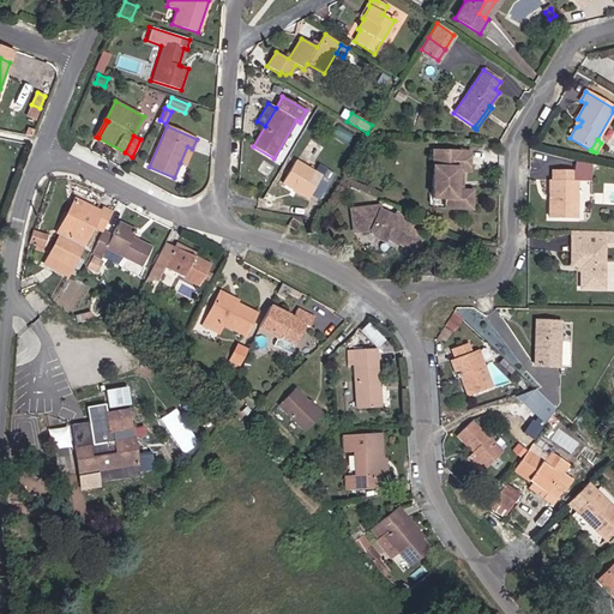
[(185,166),(192,149),(187,146),(180,163),(185,166)]
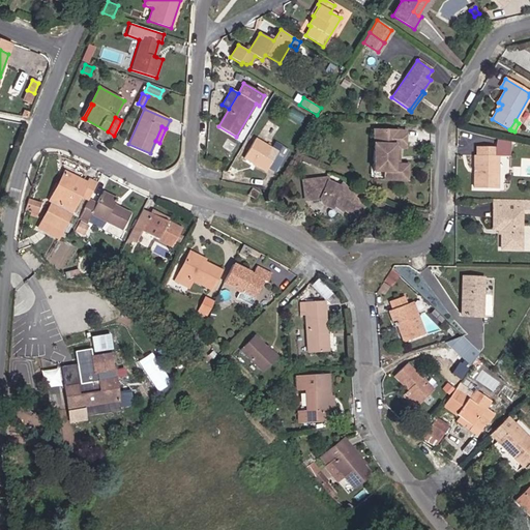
[(406,180),(406,165),(398,165),(393,165),(393,145),(401,145),(401,131),(374,130),(373,171),(383,171),(383,180),(406,180)]
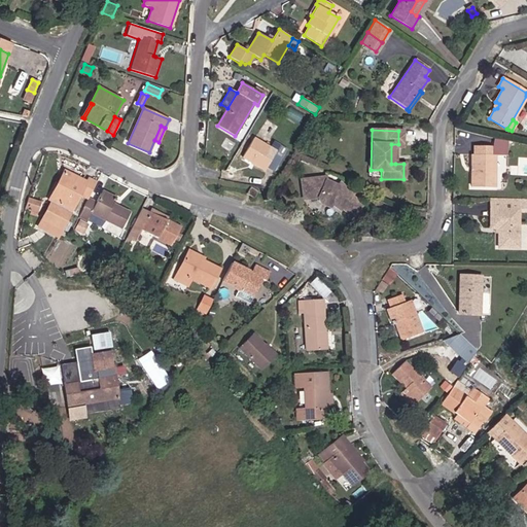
[(395,164),(395,147),(402,147),(402,131),(398,131),(398,144),(391,144),(391,164),(395,164)]
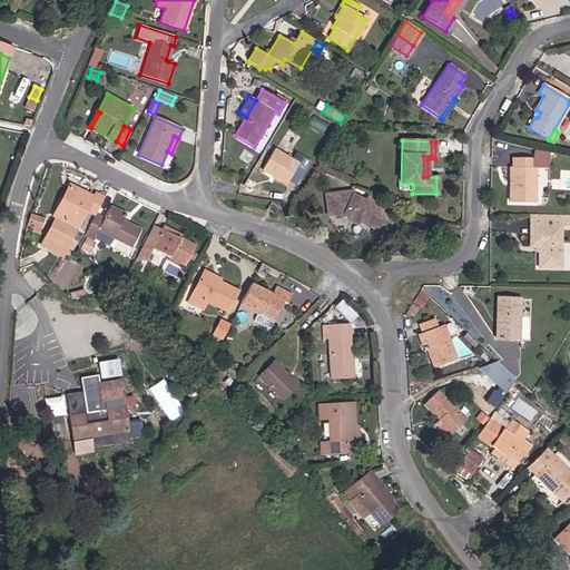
[(548,151),(533,148),(531,161),(546,165),(548,151)]
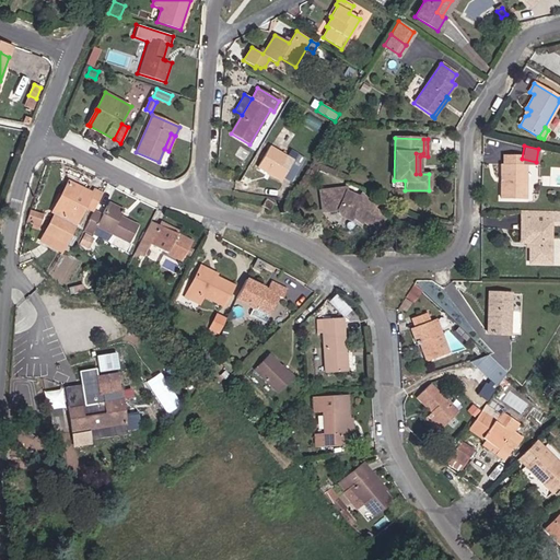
[(291,163),(293,161),(269,147),(257,167),(280,182),(282,178),(291,163)]
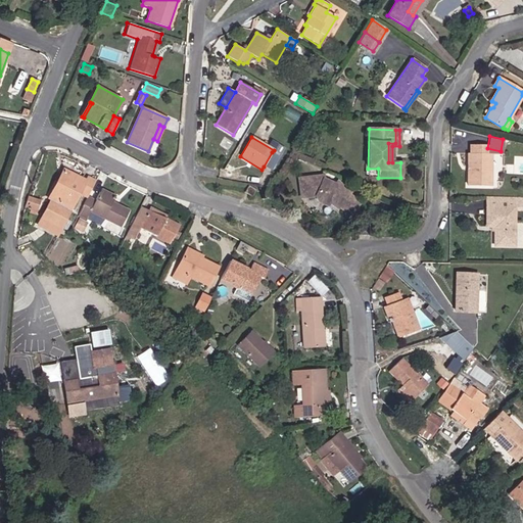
[(490,186),(491,154),(486,153),(487,145),(470,145),(470,153),(468,153),(467,186),(490,186)]
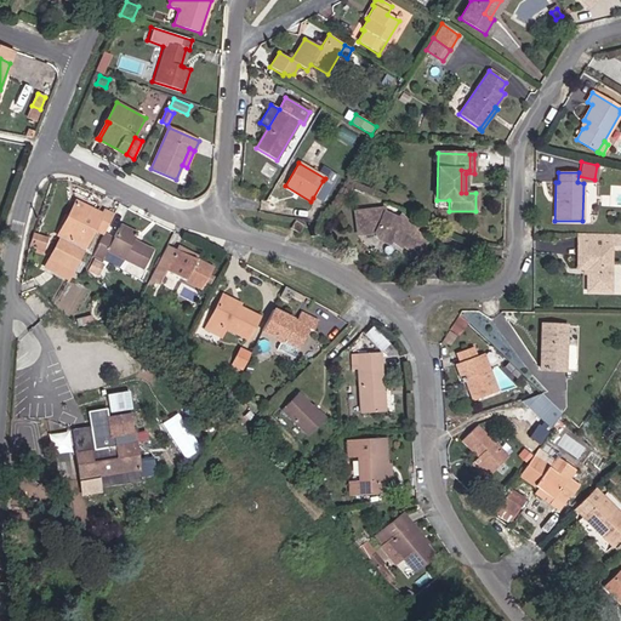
[(322,201),(331,186),(323,181),(313,198),(322,201)]
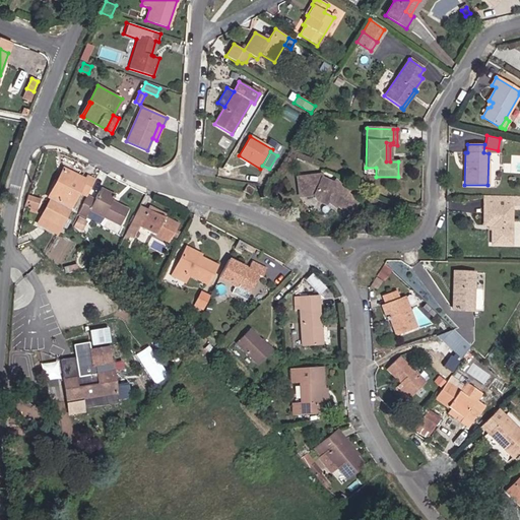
[(85,180),(63,169),(57,181),(60,182),(52,197),(39,223),(57,233),(78,192),(87,196),(95,180),(86,176),(85,180)]
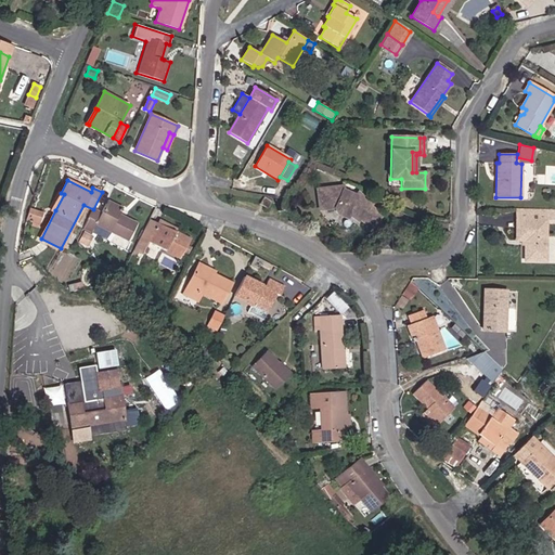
[(371,229),(382,216),(369,206),(371,204),(358,193),(356,196),(343,191),(343,186),(317,190),(319,210),(334,208),(336,214),(346,218),(348,215),(357,221),(359,219),(371,229)]
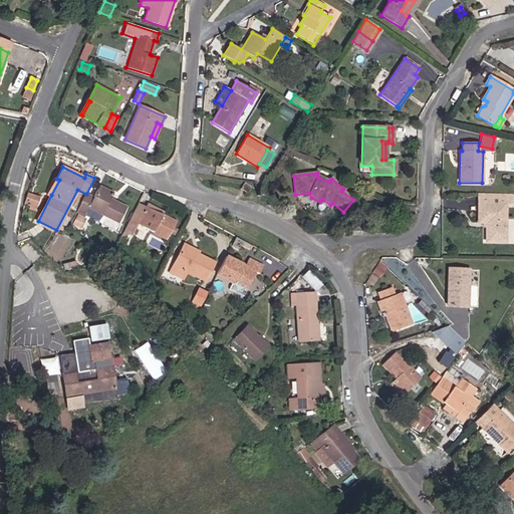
[(51,195),(59,180),(56,179),(48,194),(51,195)]
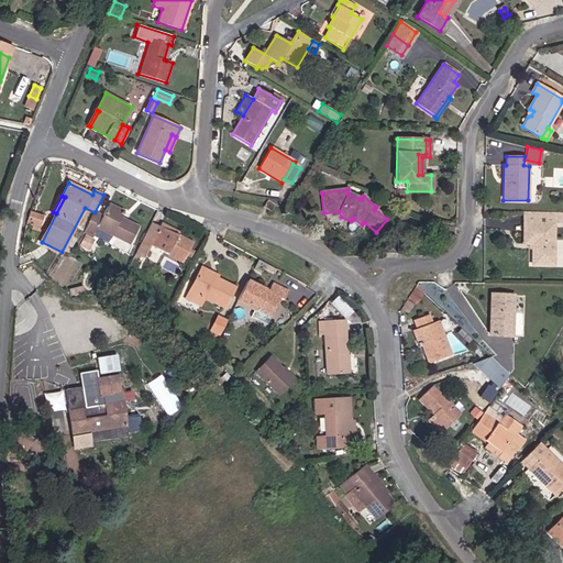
[(271,211),(276,205),(267,199),(263,207),(271,211)]
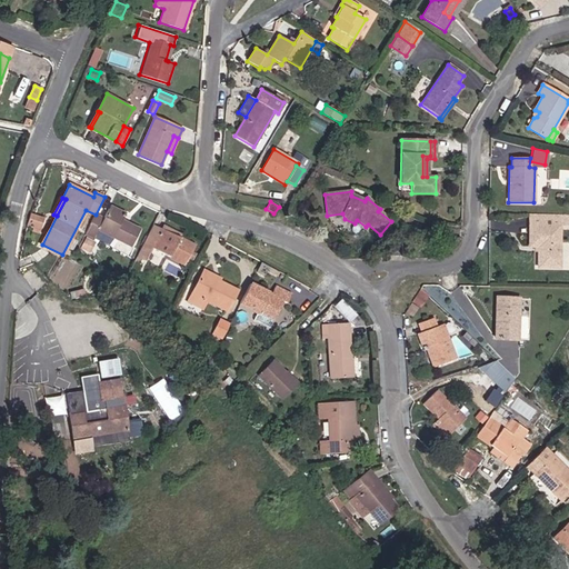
[(126,215),(110,207),(109,209),(125,217),(126,215)]
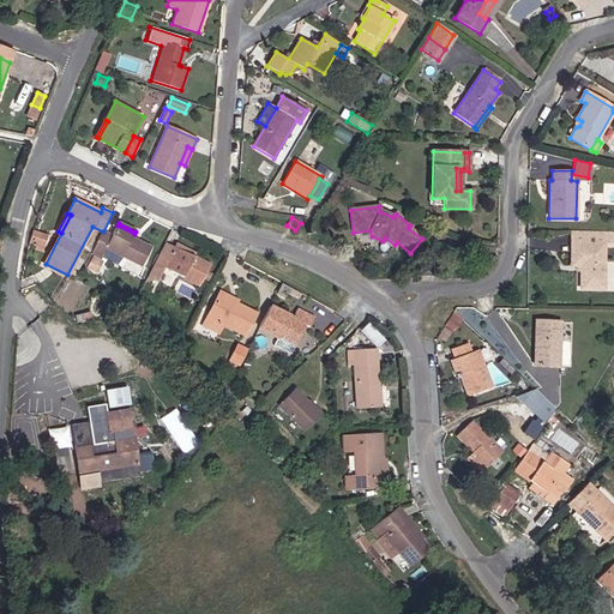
[(143,266),(152,247),(132,238),(134,234),(118,226),(113,236),(103,232),(91,254),(102,259),(107,248),(143,266)]
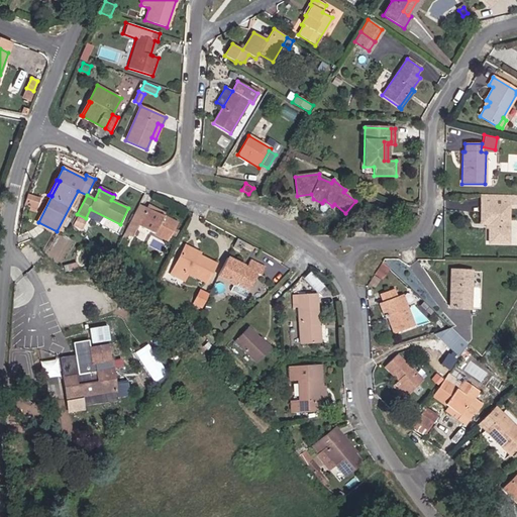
[(29,193),(25,205),(39,209),(42,197),(29,193)]
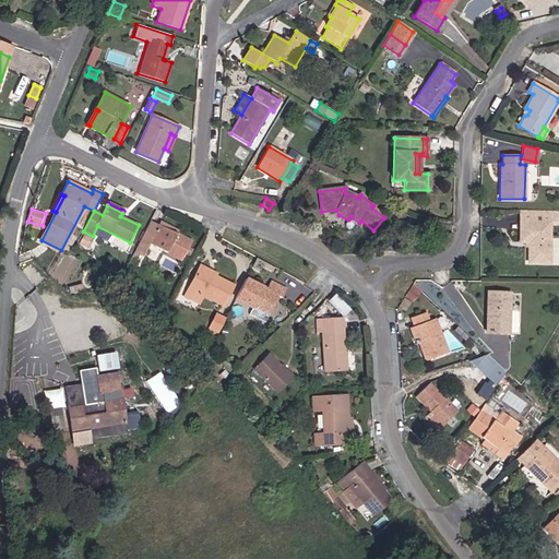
[(549,262),(550,213),(521,213),(520,242),(528,242),(528,262),(549,262)]
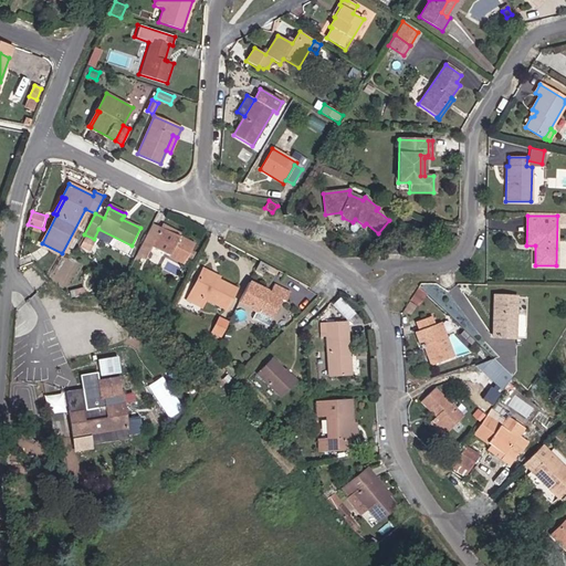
[(185,263),(194,244),(179,238),(160,228),(153,223),(144,242),(153,248),(185,263)]
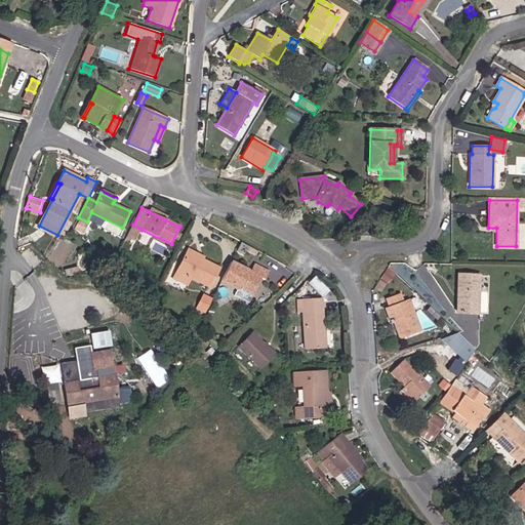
[(168,217),(150,208),(149,211),(166,220),(168,217)]
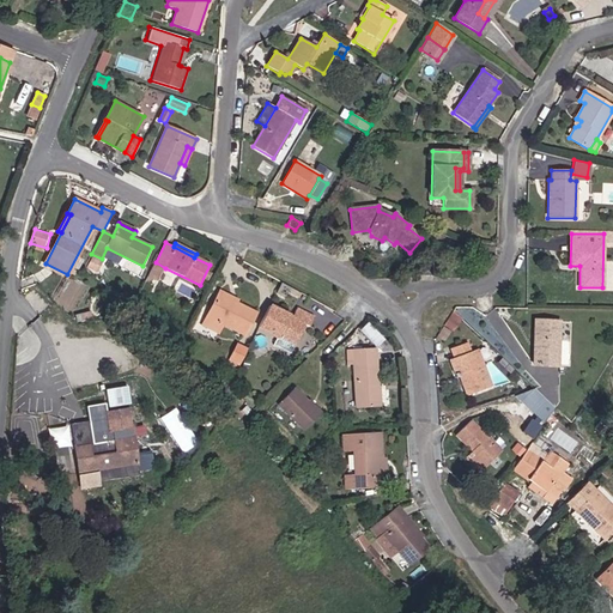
[(158,281),(165,268),(156,262),(145,283),(150,284),(152,279),(158,281)]
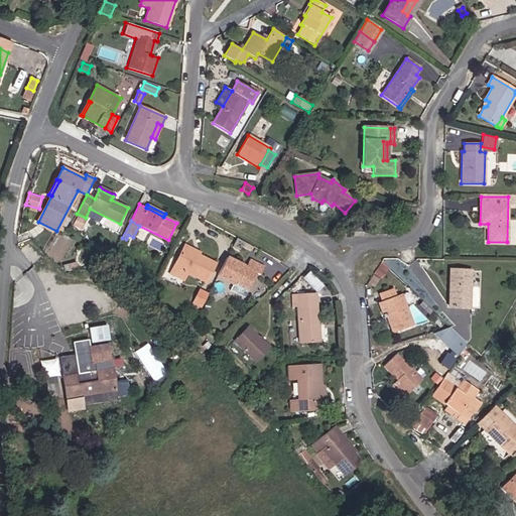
[(206,282),(215,263),(184,248),(175,266),(180,269),(177,276),(183,279),(187,273),(206,282)]
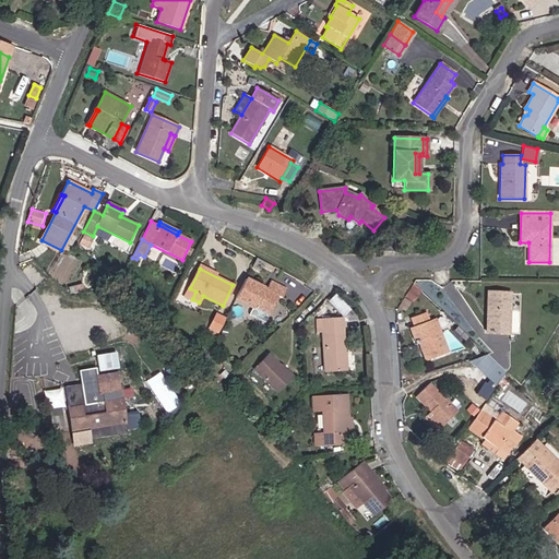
[(268,318),(278,295),(283,297),(286,289),(270,282),(266,289),(246,278),(236,298),(253,307),(249,316),(264,323),(266,318),(268,318)]
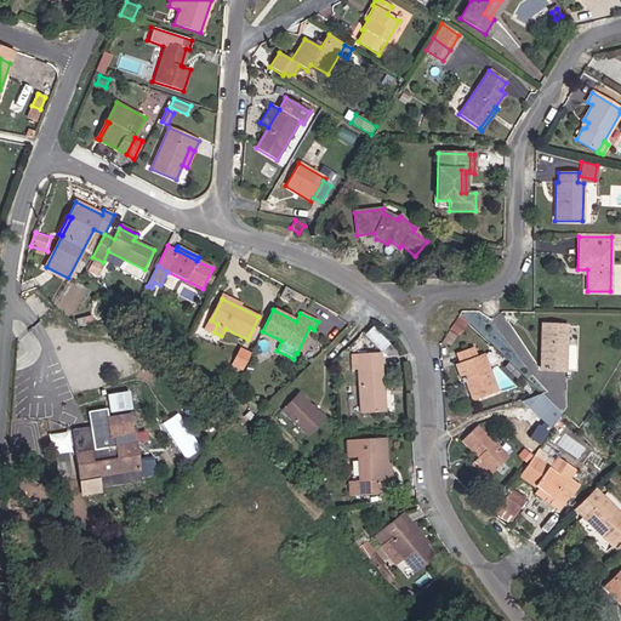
[(155,331),(161,324),(153,318),(147,324),(155,331)]
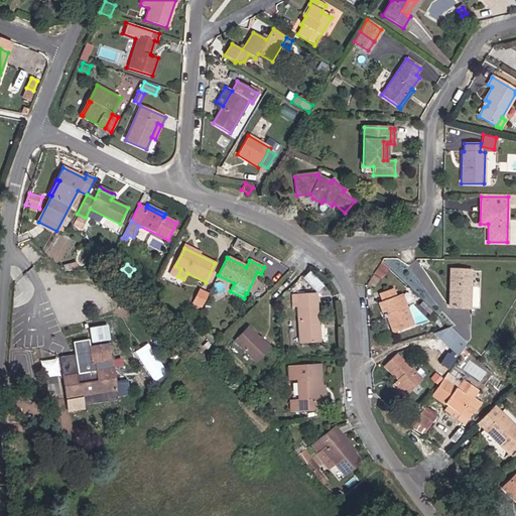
[(385,276),(389,270),(381,265),(378,270),(378,271),(375,275),(379,279),(383,274),(385,276)]
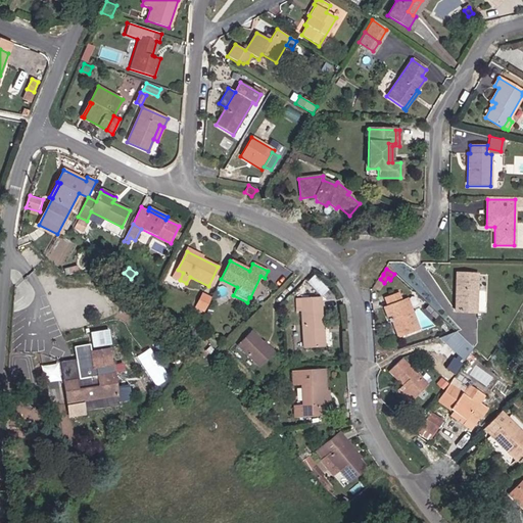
[(180,280),(183,273),(178,270),(174,277),(180,280)]
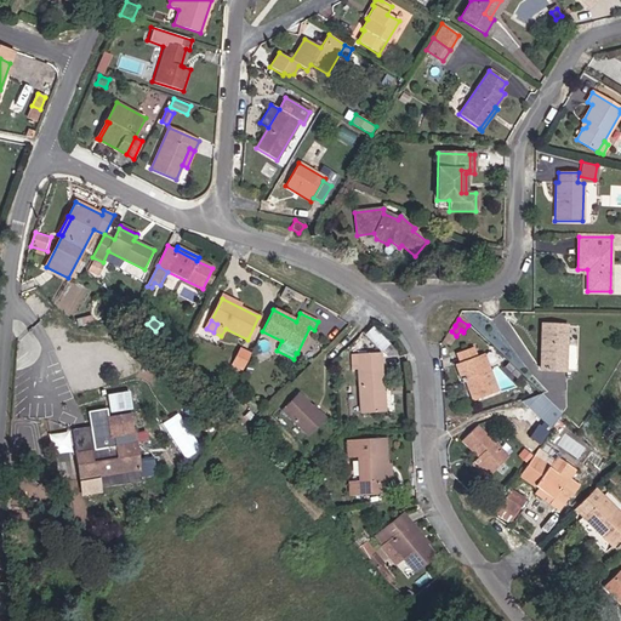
[(564,371),(565,325),(541,324),(540,347),(542,347),(541,370),(564,371)]
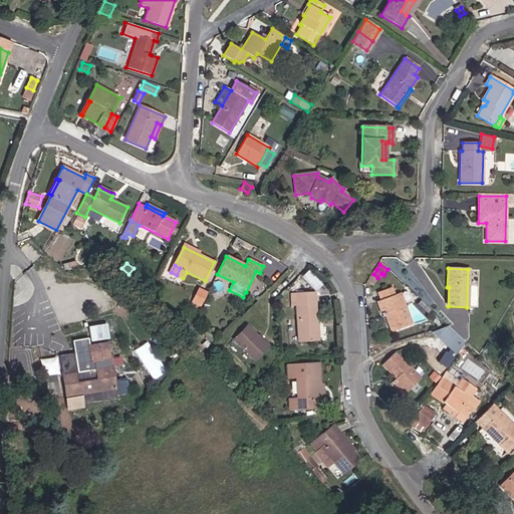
[(307,270),(302,274),(315,288),(320,283),(307,270)]
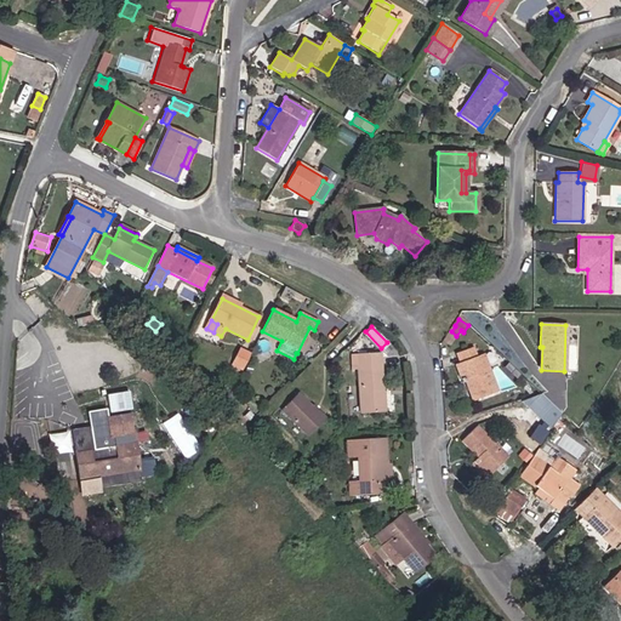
[(497,392),(490,370),(486,371),(480,355),(477,357),(473,347),(457,353),(461,363),(456,364),(461,379),(460,380),(461,383),(466,381),(473,400),(497,392)]
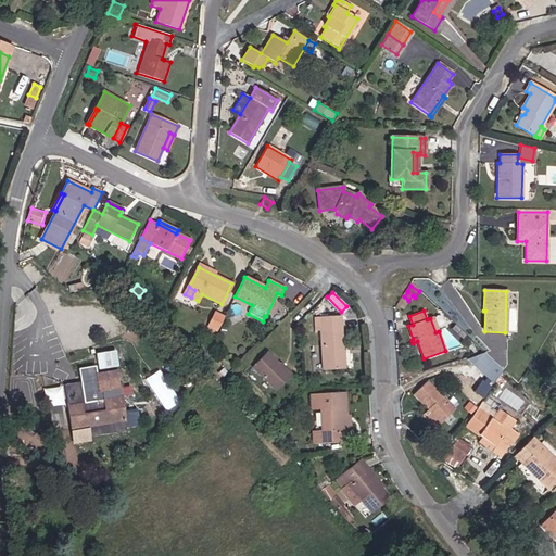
[(217,331),(225,317),(215,313),(209,327),(217,331)]
